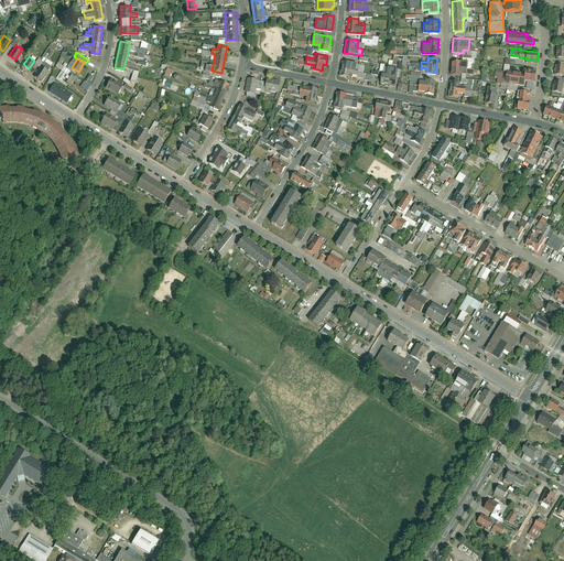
[(343,58),(339,74),(356,77),(357,71),(356,71),(357,62),(343,58)]
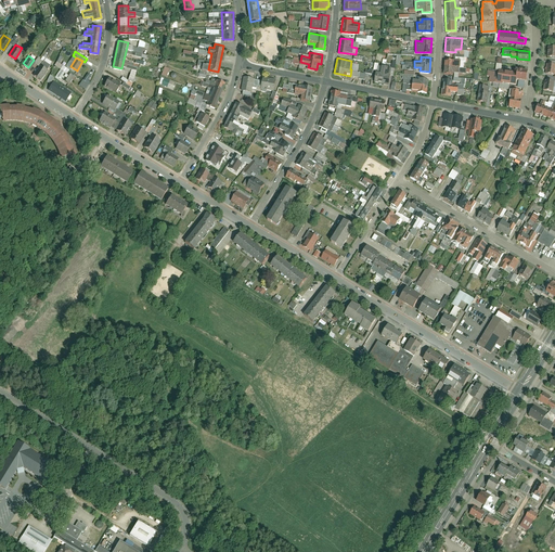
[(460,59),(444,58),(443,72),(453,72),(453,71),(459,72),(460,59)]
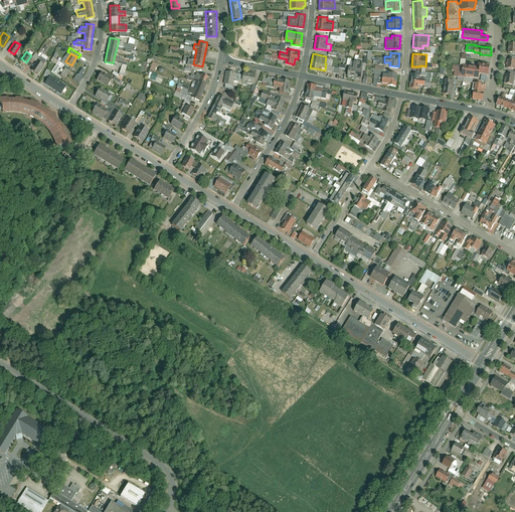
[(514,57),(507,57),(506,66),(514,66),(514,57)]
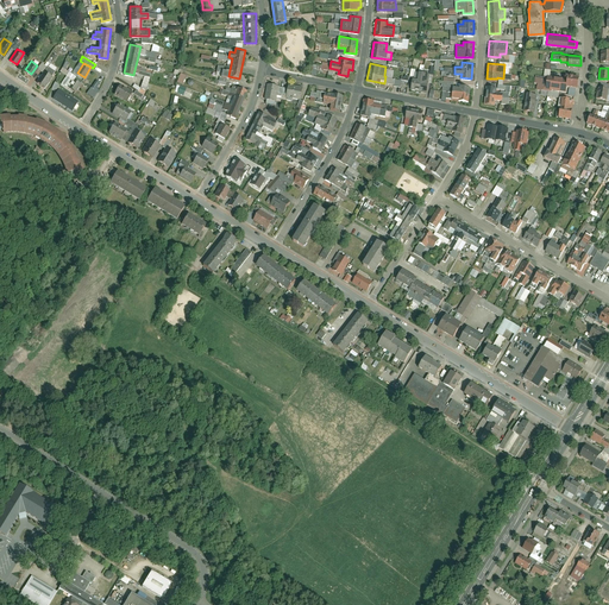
[(44,84),(50,74),(43,69),(37,81),(44,84)]
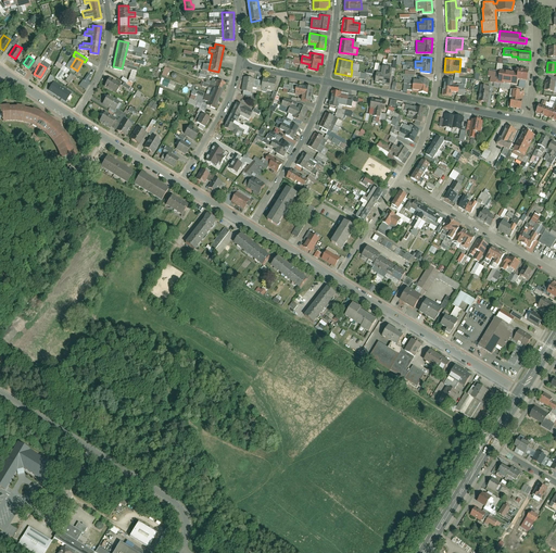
[(163,64),(160,73),(166,75),(169,66),(163,64)]
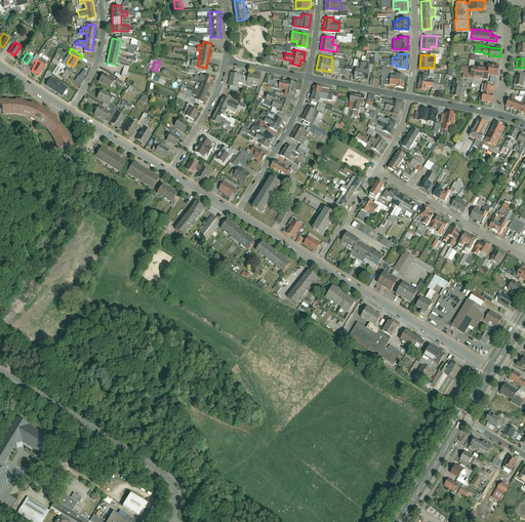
[(356,67),(354,76),(367,78),(369,70),(368,69),(369,63),(361,61),(360,68),(356,67)]
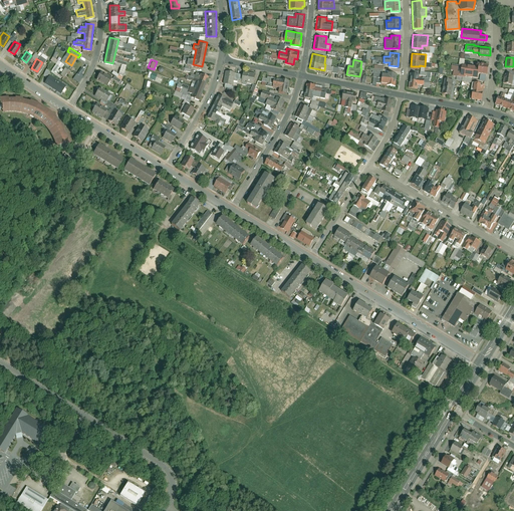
[(487,73),(489,64),(477,62),(477,64),(475,64),(475,65),(467,64),(468,63),(462,62),(462,64),(452,62),(451,68),(454,68),(453,73),(466,75),(466,74),(478,76),(478,71),(487,73)]
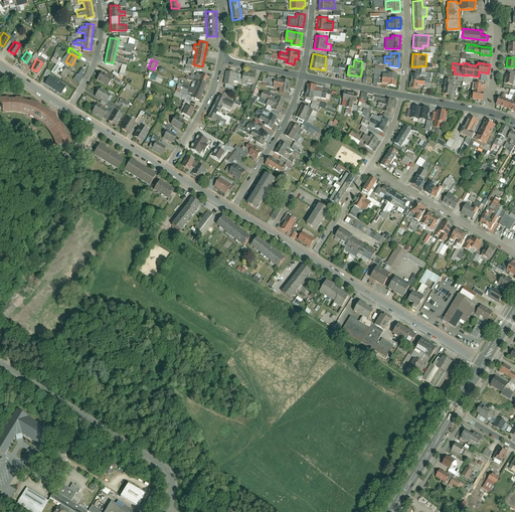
[(63,76),(68,69),(62,66),(58,72),(63,76)]
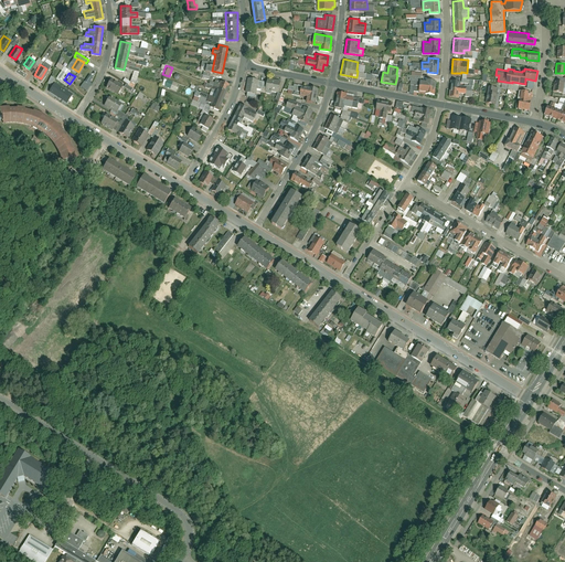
[(117,92),(123,83),(112,76),(106,86),(117,92)]
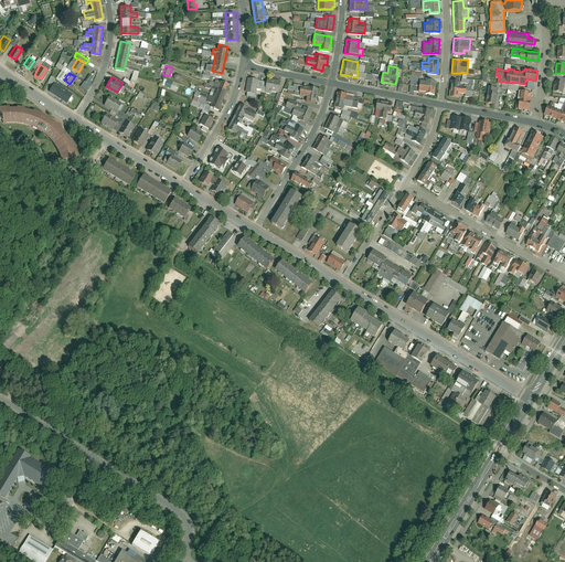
[(161,84),(176,88),(178,81),(163,76),(161,84)]
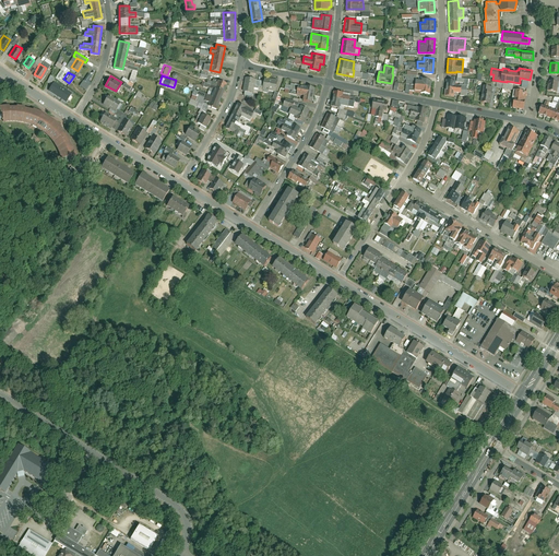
[(261,79),(245,75),(242,89),(253,91),(254,84),(260,85),(261,79)]
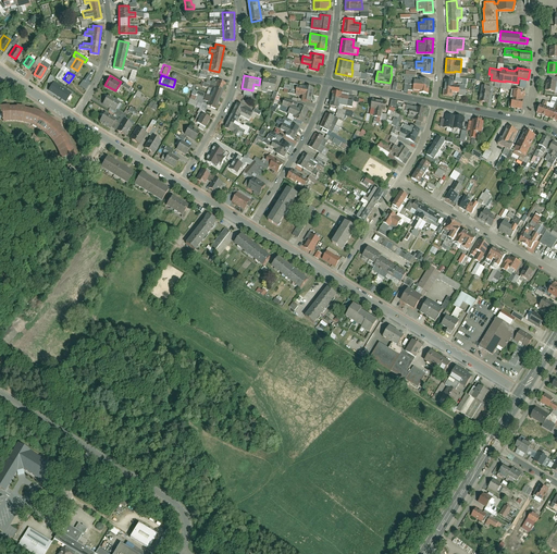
[(274,89),(276,77),(263,75),(261,86),(274,89)]
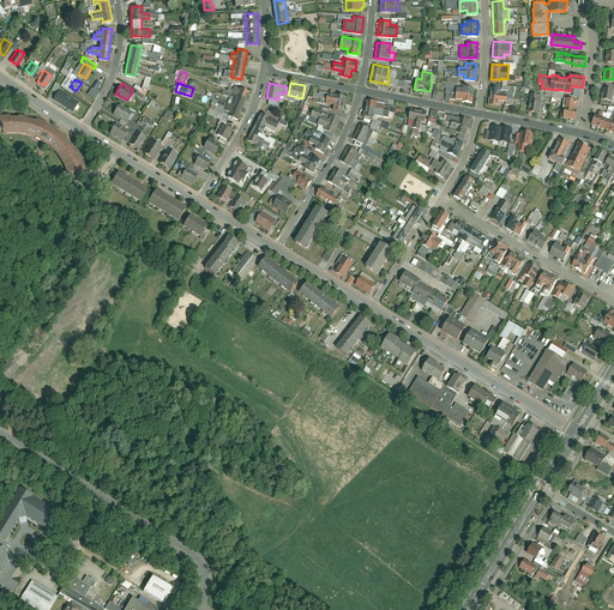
[(228,114),(238,118),(250,90),(240,85),(228,114)]
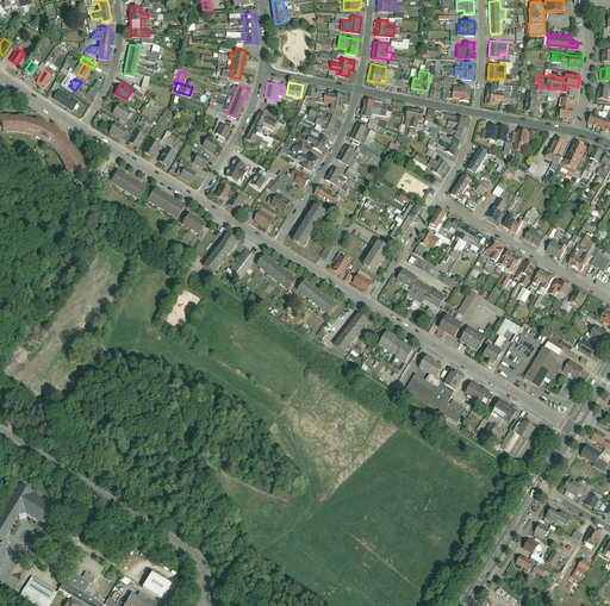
[(468,100),(471,85),(460,85),(460,86),(454,86),(453,98),(468,100)]
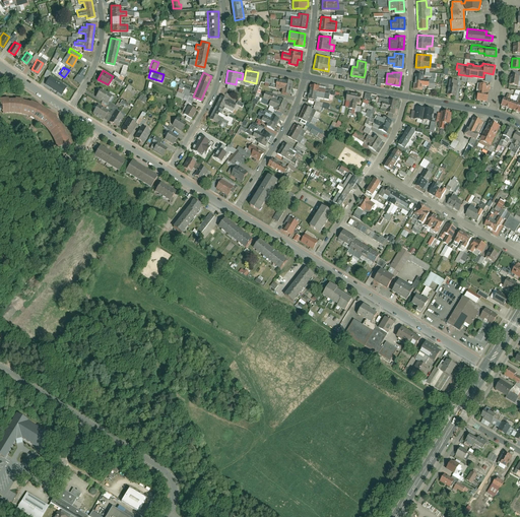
[(414,72),(413,87),(423,88),(423,83),(429,84),(429,78),(424,77),(424,73),(414,72)]
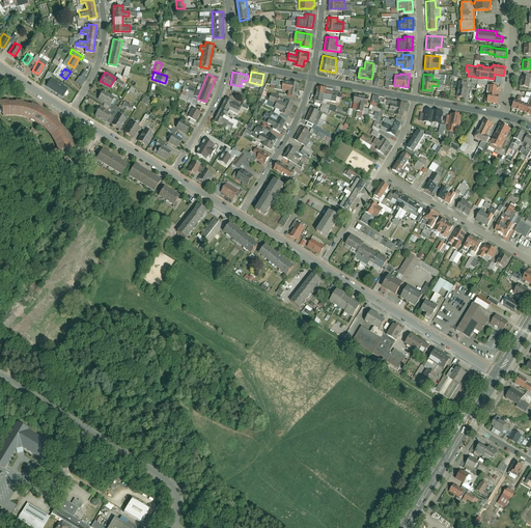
[(62,93),(67,85),(51,75),(46,83),(62,93)]
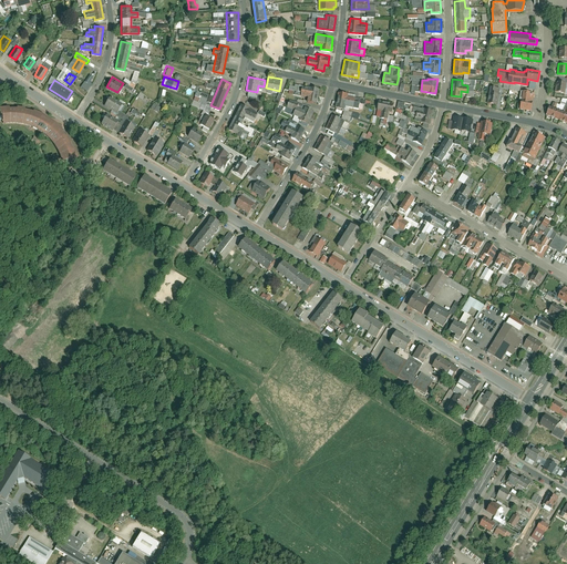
[(89,82),(85,80),(81,85),(88,90),(91,84),(89,82)]
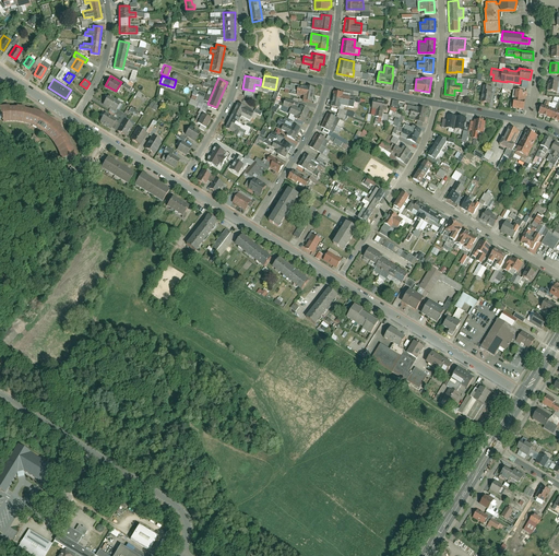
[(557,90),(558,80),(549,79),(548,89),(557,90)]
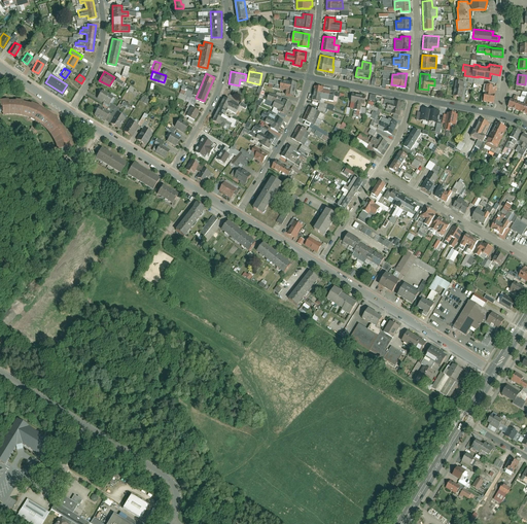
[(294,95),(297,80),(281,77),(279,86),(286,89),(285,94),(294,95)]
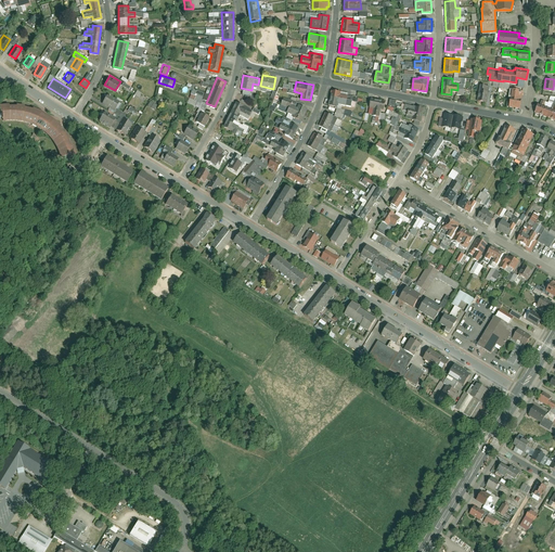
[(487,101),(489,84),(480,82),(477,100),(487,101)]
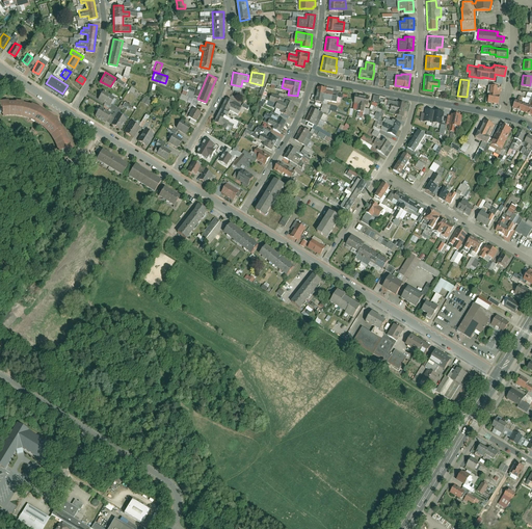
[(326,85),(318,84),(315,100),(322,101),(323,98),(337,101),(338,91),(333,90),(325,89),(326,85)]
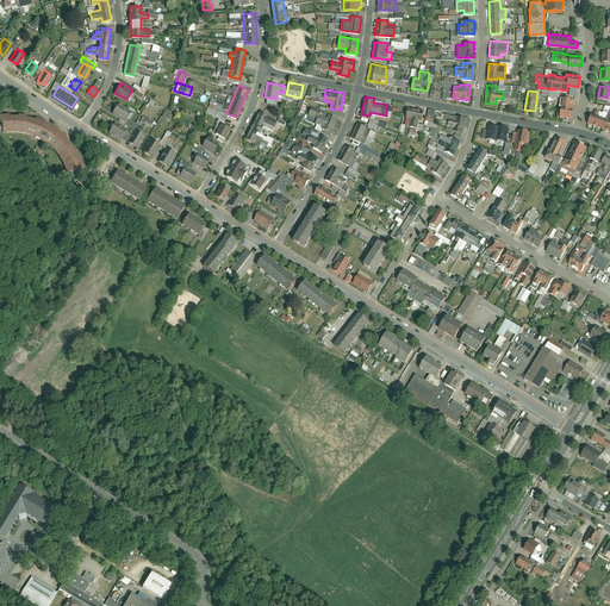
[(571,117),(574,99),(562,97),(560,114),(562,116),(571,117)]
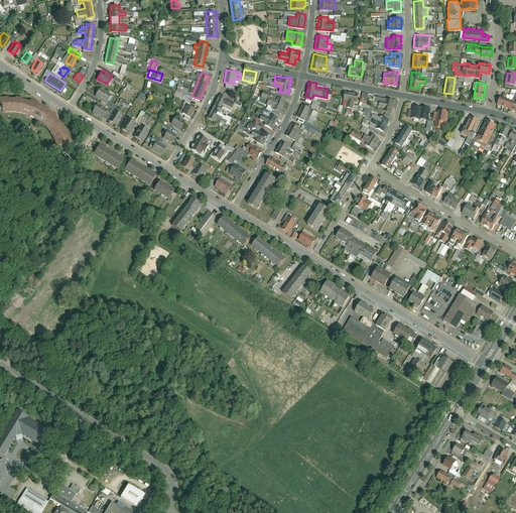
[(111,92),(100,86),(95,94),(106,100),(111,92)]
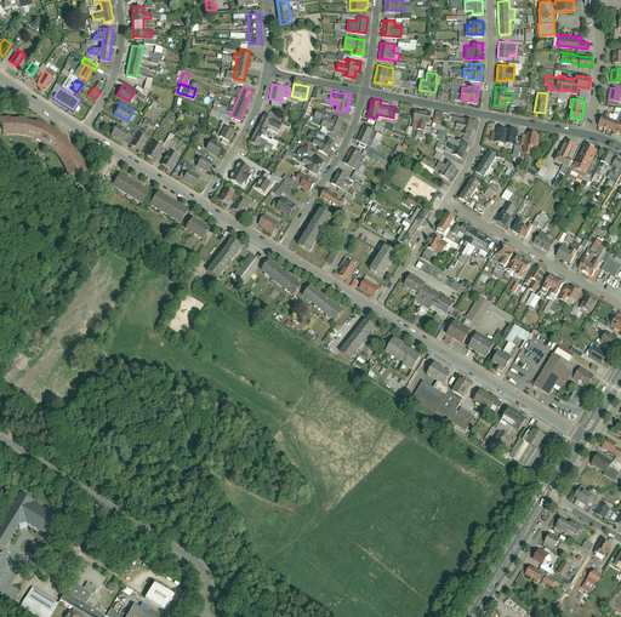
[(432,109),(412,106),(410,118),(417,119),(416,127),(423,129),(425,123),(428,124),(432,109)]
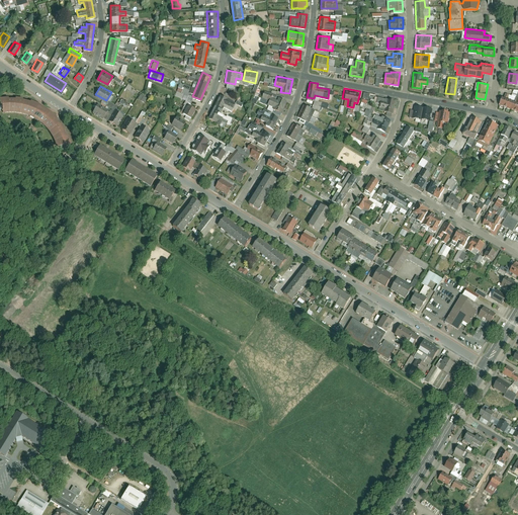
[(139,92),(137,96),(143,100),(146,95),(139,92)]
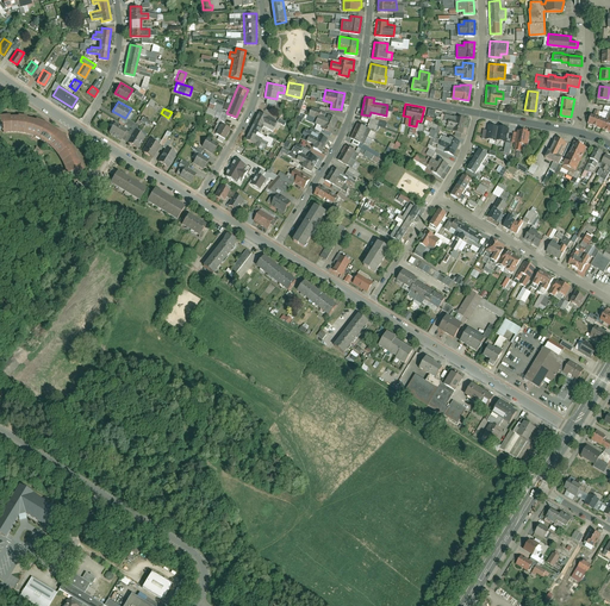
[(7,111),(0,111),(0,129),(8,129),(22,130),(31,132),(41,137),(49,143),(57,150),(62,156),(66,163),(68,170),(85,167),(82,158),(78,147),(70,138),(60,129),(48,122),(37,117),(26,113),(17,112),(7,111)]
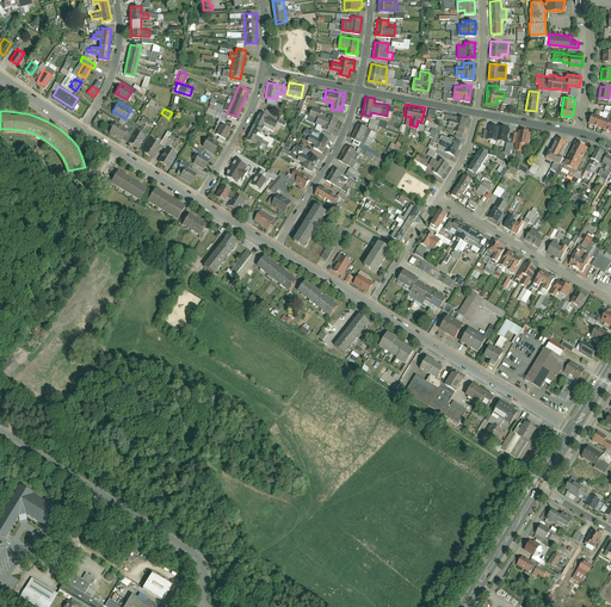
[(273,129),(278,121),(259,111),(246,138),(259,144),(267,127),(273,129)]
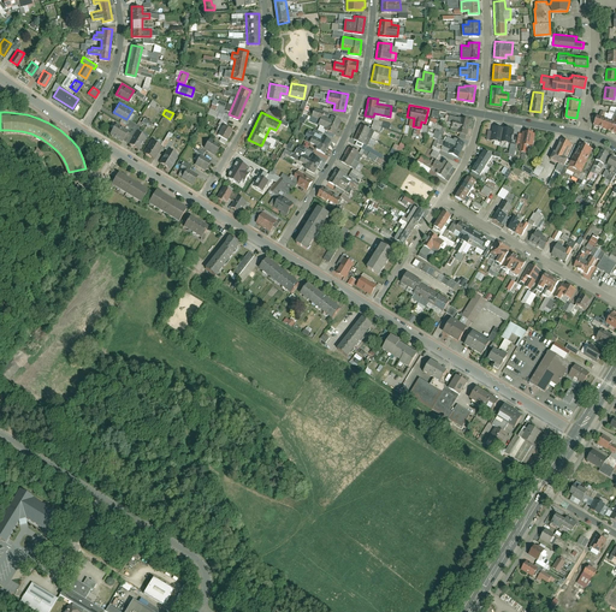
[(458,131),(468,134),(471,117),(446,113),(445,120),(452,122),(452,124),(460,125),(458,131)]
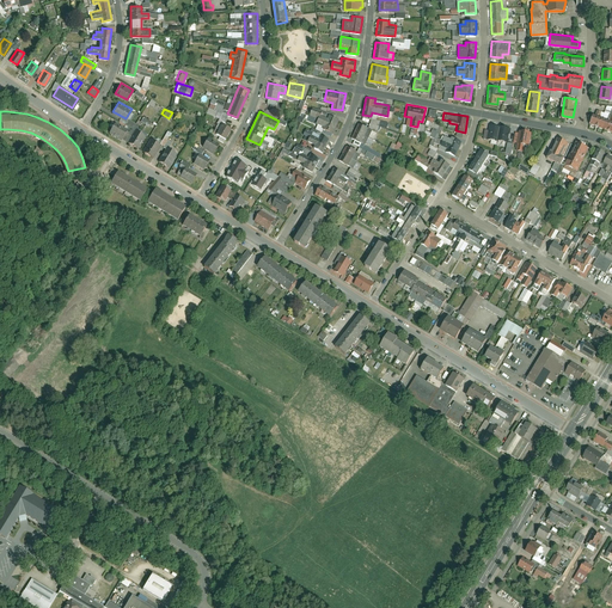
[(611,120),(594,112),(591,122),(611,129),(611,120)]
